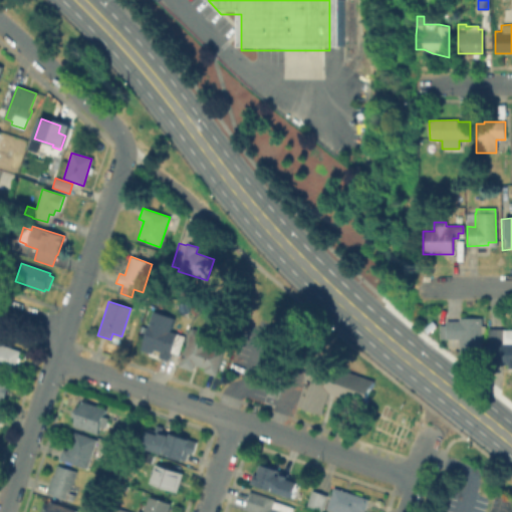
[(185,337),(179,355),(171,352),(168,360),(158,357),(160,352),(142,346),(153,312),(174,319),(170,331),(178,334),(177,334),(185,337)]
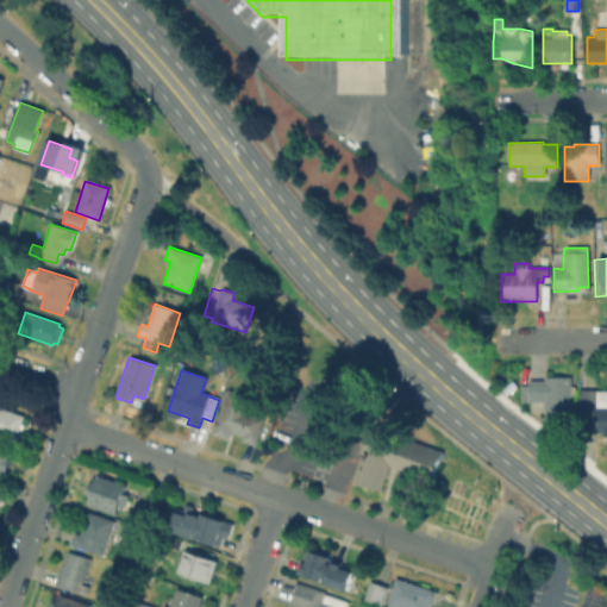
[(570,377),(570,421),(544,423),(544,402),(529,402),(529,401),(524,401),(524,395),(529,395),(527,381),(543,381),(543,379),(570,377)]
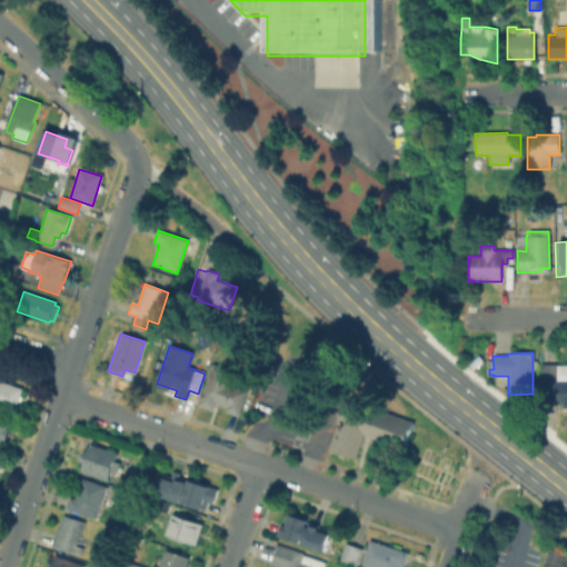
[(215,361),(225,365),(224,368),(236,371),(231,386),(247,391),(239,417),(226,413),(227,408),(214,404),(212,410),(198,406),(212,364),(215,365),(215,361)]
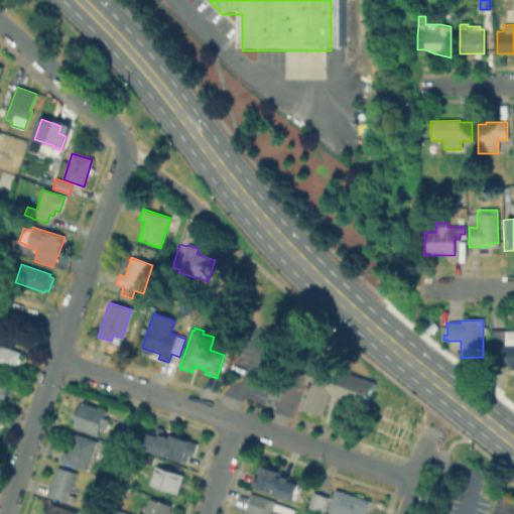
[(513,367),(488,367),(488,346),(490,346),(490,331),(505,331),(505,337),(513,337),(513,367)]
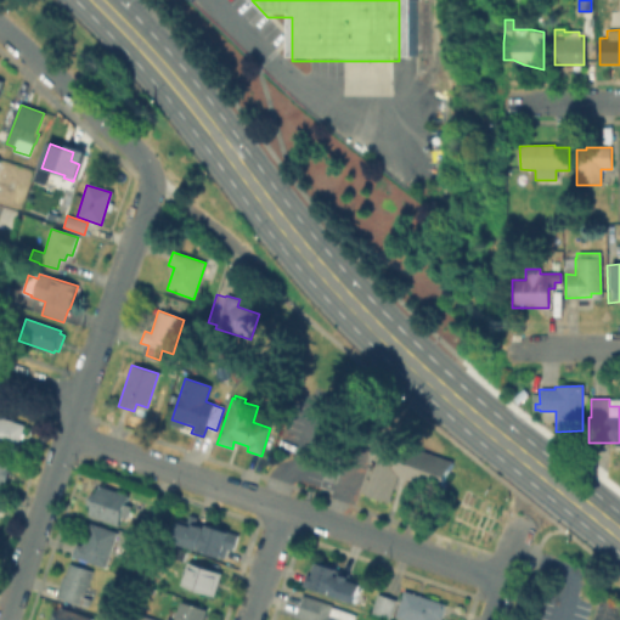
[(0,417),(24,426),(21,434),(23,434),(22,439),(20,439),(16,450),(0,445),(0,417)]
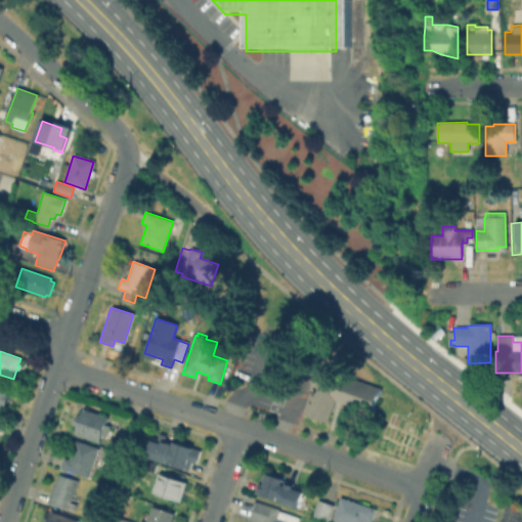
[(381,388),(373,415),(335,401),(328,423),(303,415),(319,366),(381,388)]
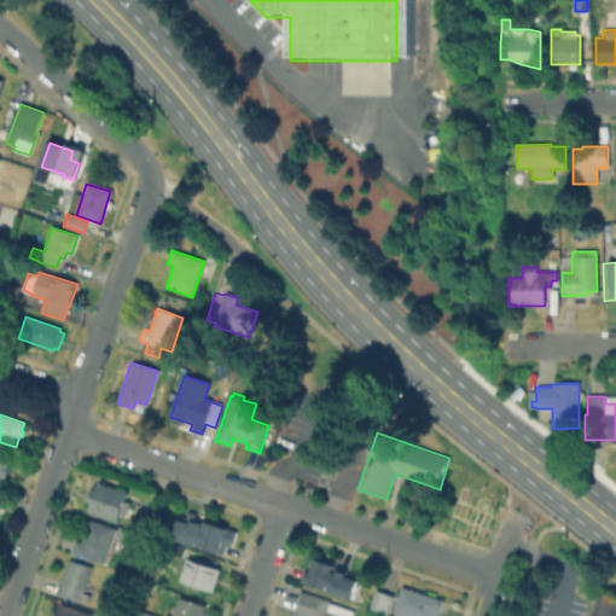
[(10,468),(5,480),(3,477),(0,483),(0,458),(7,460),(6,466),(10,468)]
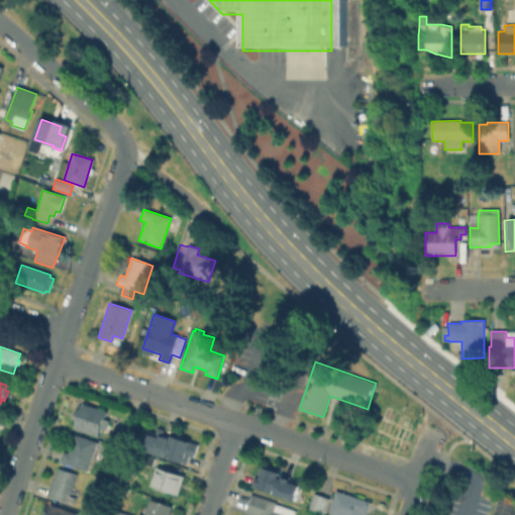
[(82,404),(107,412),(104,419),(109,421),(105,431),(101,430),(98,437),(73,428),(76,421),(72,419),(76,409),(80,411),(82,404)]
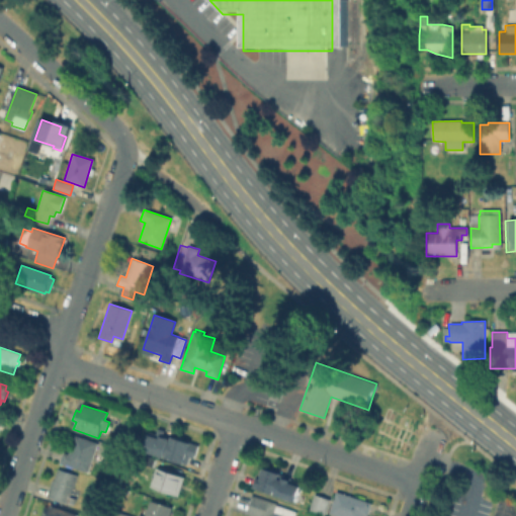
[(134,427),(129,442),(119,439),(124,424),(134,427)]
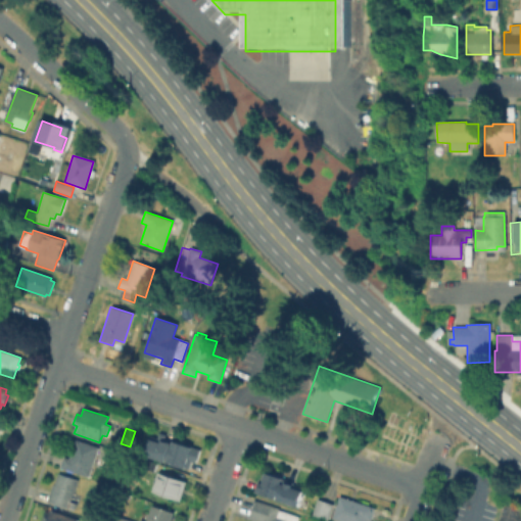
[(188,470),(146,457),(151,438),(158,440),(160,435),(195,446),(188,470)]
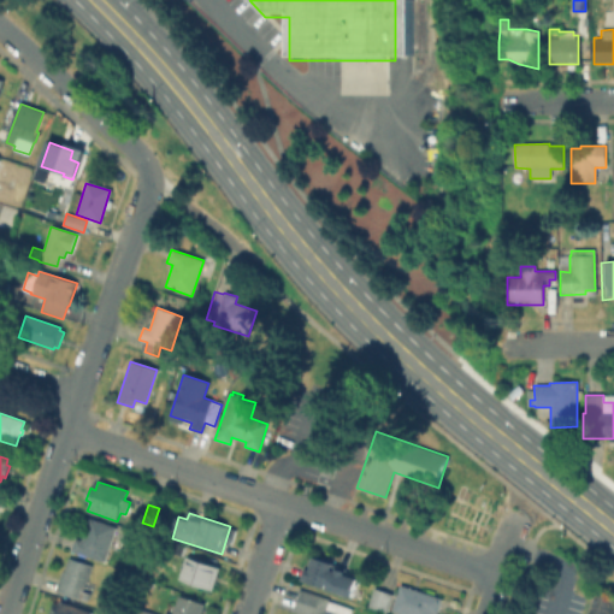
[(114,529),(104,562),(71,551),(75,539),(82,542),(88,519),(114,529)]
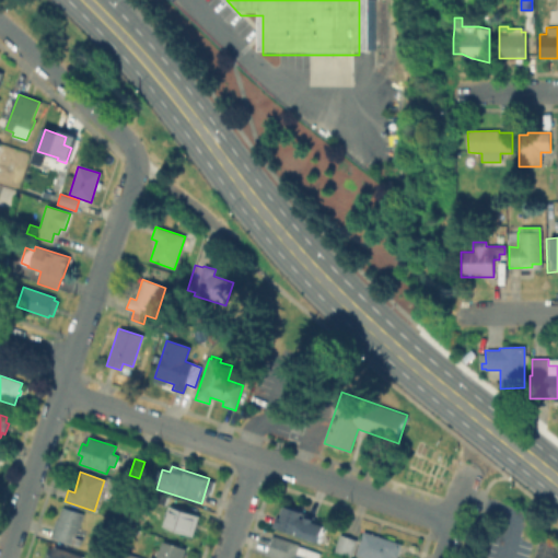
[(167,497),(164,506),(150,501),(153,492),(167,497)]
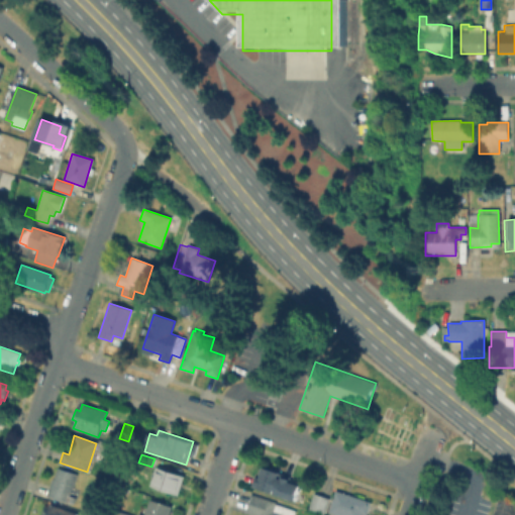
[(185,476),(178,497),(149,488),(157,467),(185,476)]
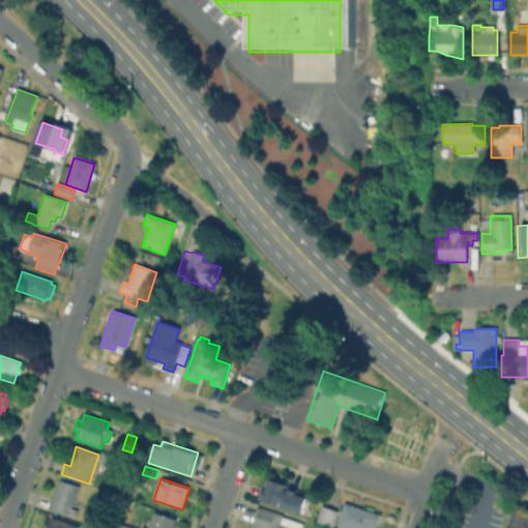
[(301,515),(261,501),(268,479),(309,493),(301,515)]
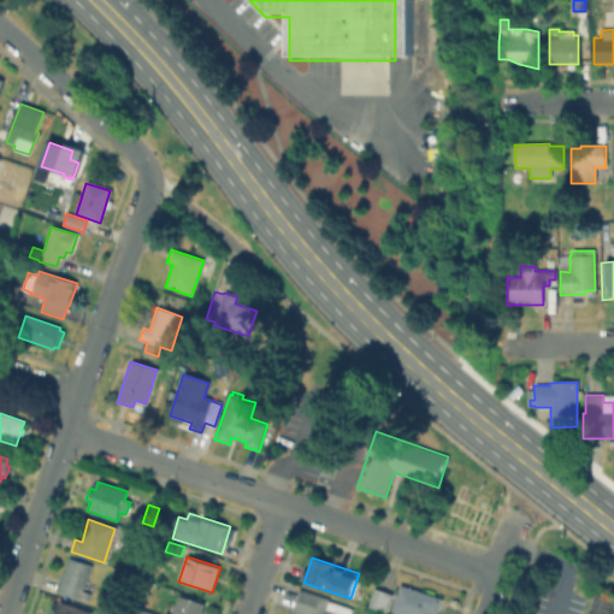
[(90,566),(80,600),(77,600),(76,603),(71,601),(72,597),(54,591),(60,572),(63,573),(68,559),(90,566)]
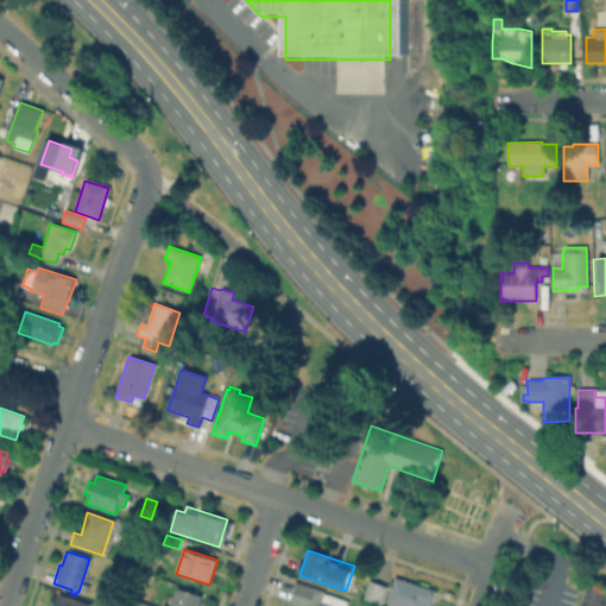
[(391,605),(386,604),(396,578),(436,592),(431,605),(391,605)]
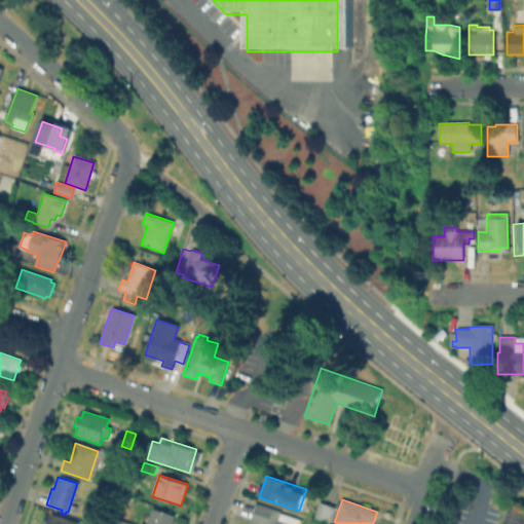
[(335,508),(330,523),(314,518),(320,502),(335,508)]
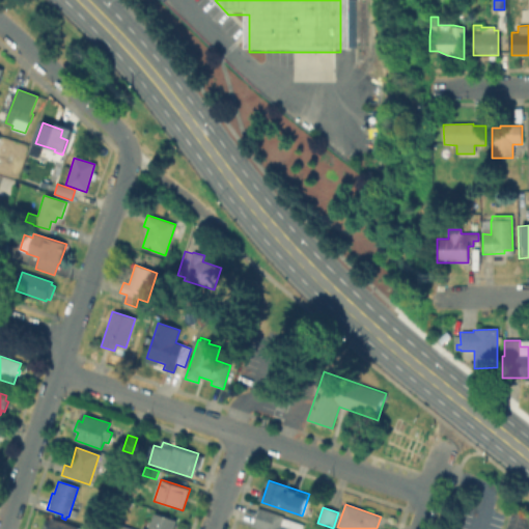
[(303,525),(301,528),(256,528),(252,527),(258,508),(282,517),(282,519),(303,525)]
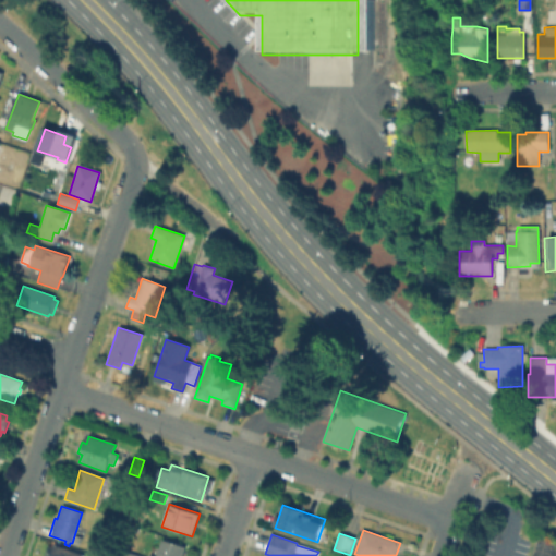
[(184,547),(181,555),(156,555),(161,540),(184,547)]
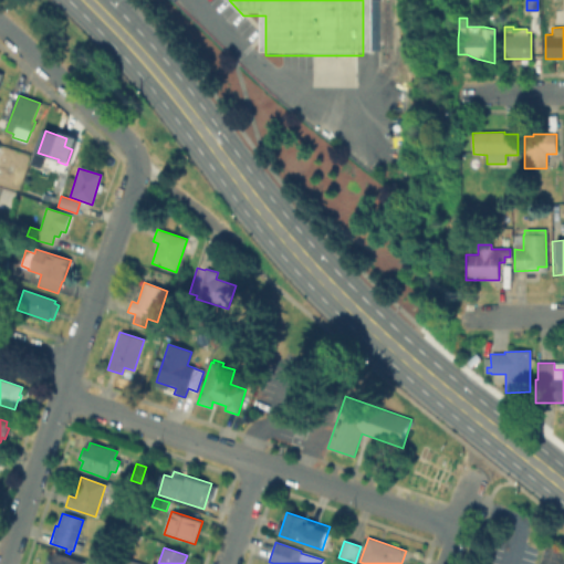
[(53,552),(83,562),(82,563),(44,563),(45,559),(51,561),(53,552)]
